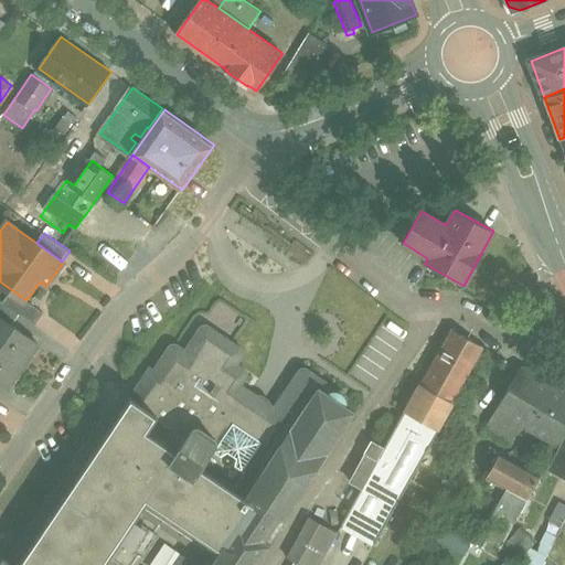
[(45,312),(27,300),(12,290),(4,301),(21,315),(36,324),(45,312)]
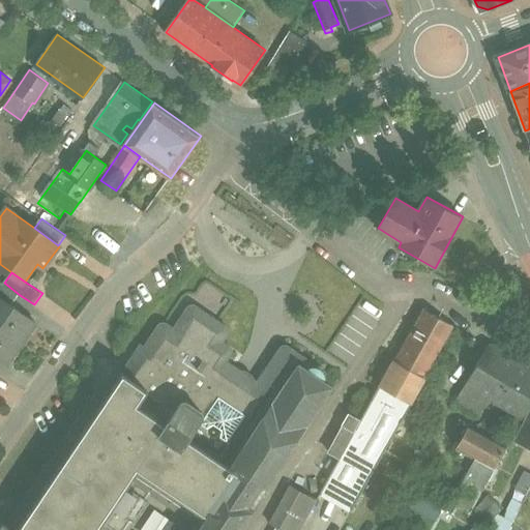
[(4,283),(0,280),(0,297),(11,305),(12,304),(20,295),(4,283)]
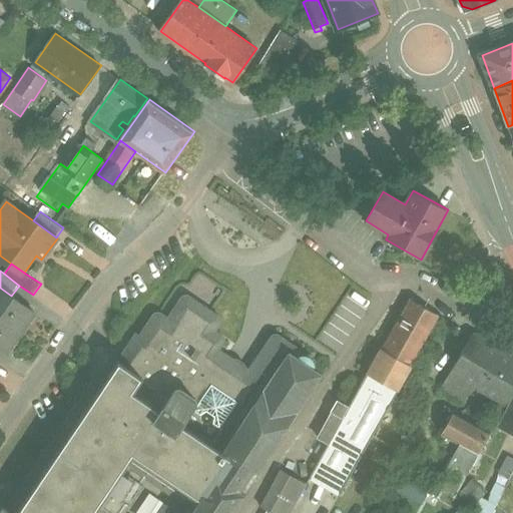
[(11,296),(0,288),(0,316),(22,333),(36,313),(12,295),(11,296)]
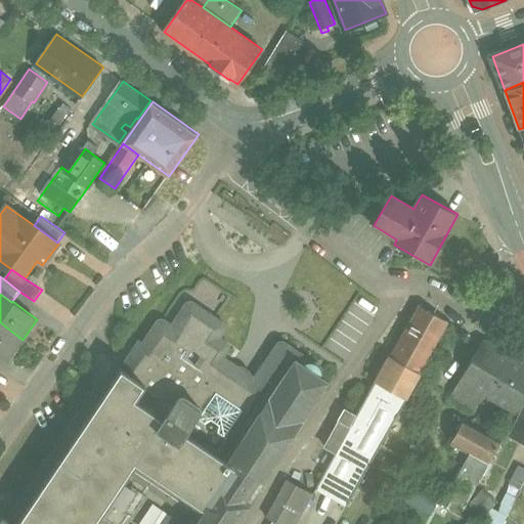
[(187,303),(173,324),(165,319),(164,319),(163,319),(161,319),(159,320),(143,343),(140,341),(122,367),(118,364),(14,518),(23,523),(101,523),(116,504),(131,514),(145,492),(145,491),(130,482),(134,476),(148,486),(148,485),(195,517),(195,518),(194,521),(192,523),(235,523),(249,505),(244,500),(259,477),(262,479),(328,382),(321,377),(322,375),(322,372),(322,369),(321,366),(319,365),(285,341),(282,341),(280,342),(279,343),(253,382),(251,381),(250,377),(249,374),(246,372),(242,369),(238,368),(234,369),(232,368),(233,367),(234,365),(233,362),(232,361),(224,356),(229,349),(230,347),(230,346),(229,343),(221,337),(225,330),(226,329),(226,326),(226,325),(225,323),(224,322),(193,301),(191,301),(188,302),(187,303)]
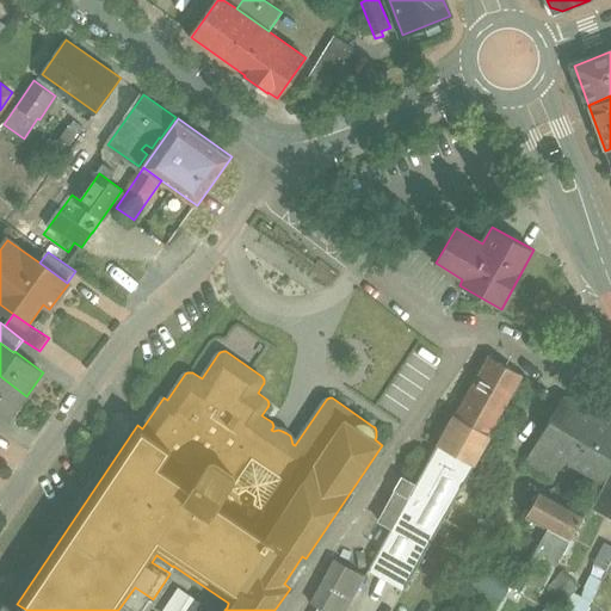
[(523,375),(489,356),(456,417),(491,436),(523,375)]
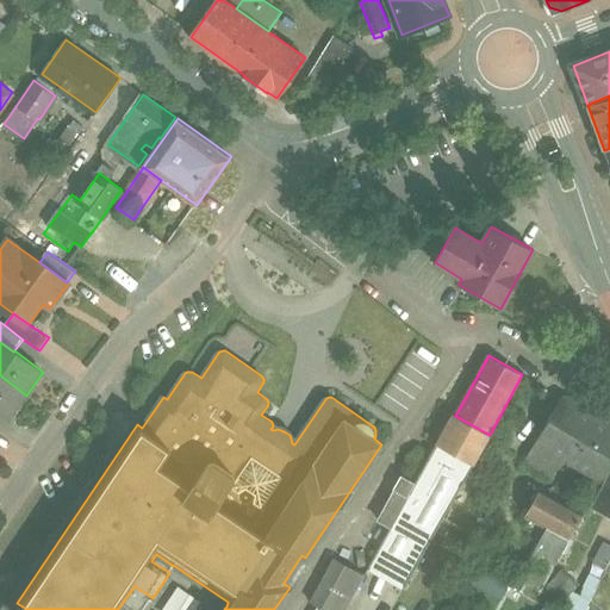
[(26,396),(0,375),(0,411),(10,418),(26,396)]
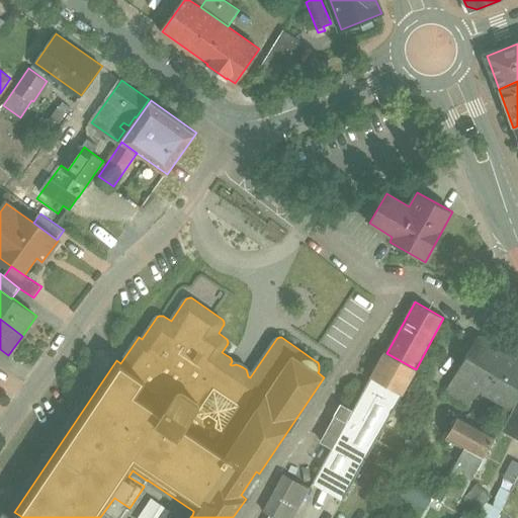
[(517,361),(479,339),(457,375),(480,389),(512,408),(517,397),(517,361)]
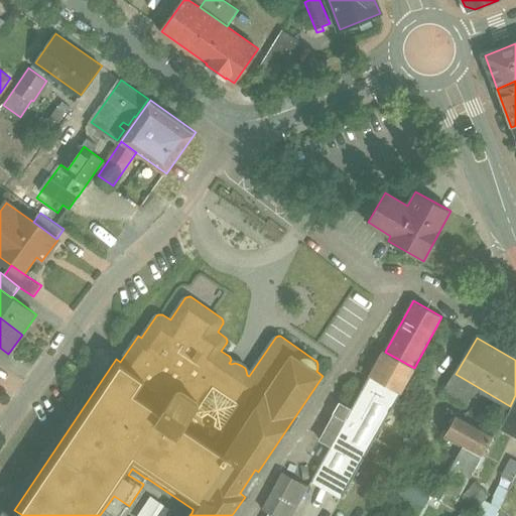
[(414,368),(385,352),(371,376),(379,380),(360,413),(352,409),(346,418),(332,444),(309,486),(332,497),(364,439),(373,443),(414,368)]
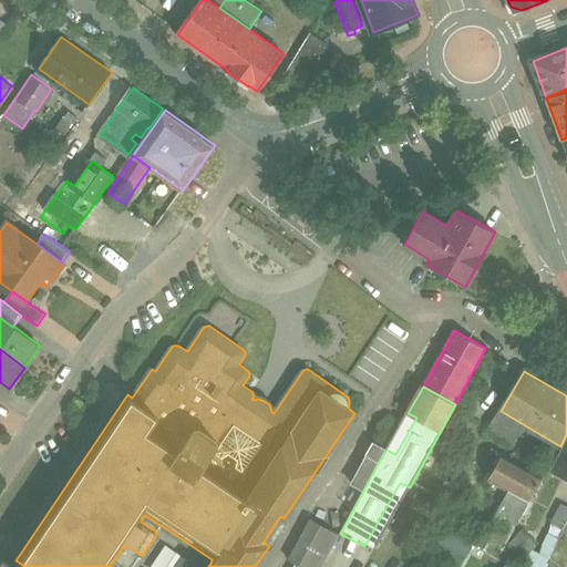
[(525,425),(501,411),(492,425),(515,440),(525,425)]
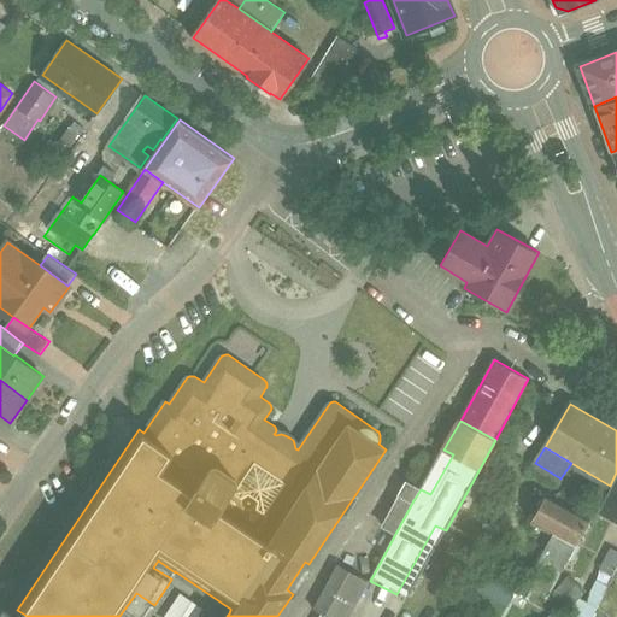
[(616,477),(600,512),(616,519),(616,477)]
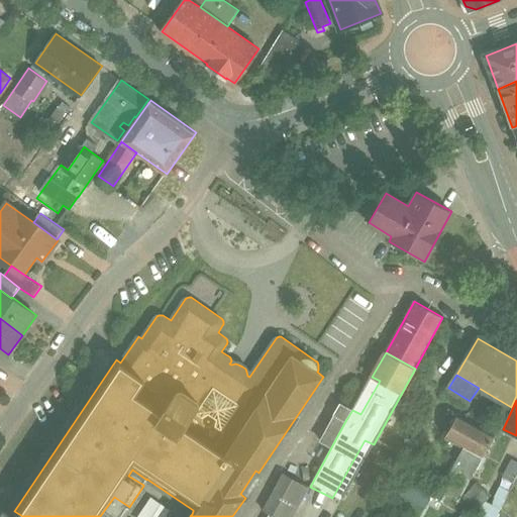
[(340,403),(336,413),(337,414),(323,440),(332,445),(346,419),(345,418),(350,409),(348,408),(349,407),(340,403)]
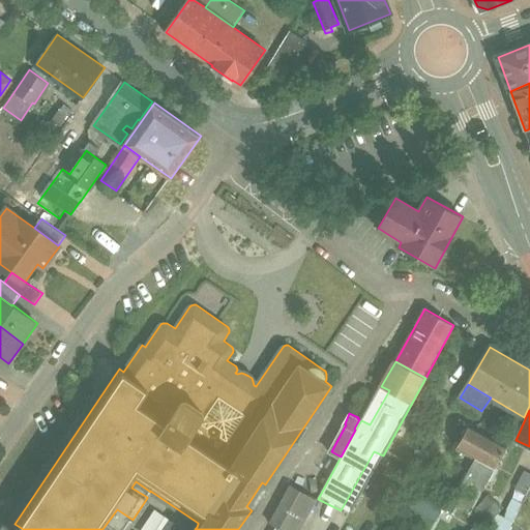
[(508,445),(470,424),(457,448),(477,460),(495,469),(508,445)]
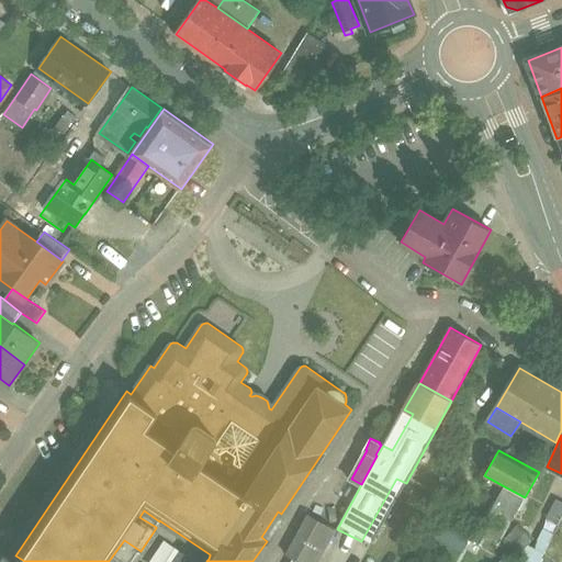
[(506,487),(487,521),(485,519),(479,532),(499,543),(525,497),(506,487)]
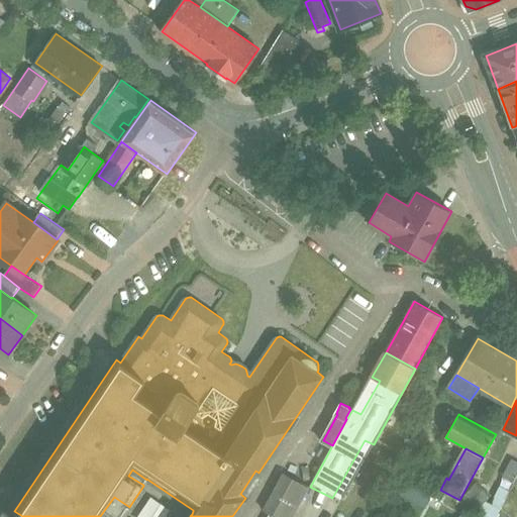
[(514,483),(516,477),(516,462),(511,459),(502,477),(514,483)]
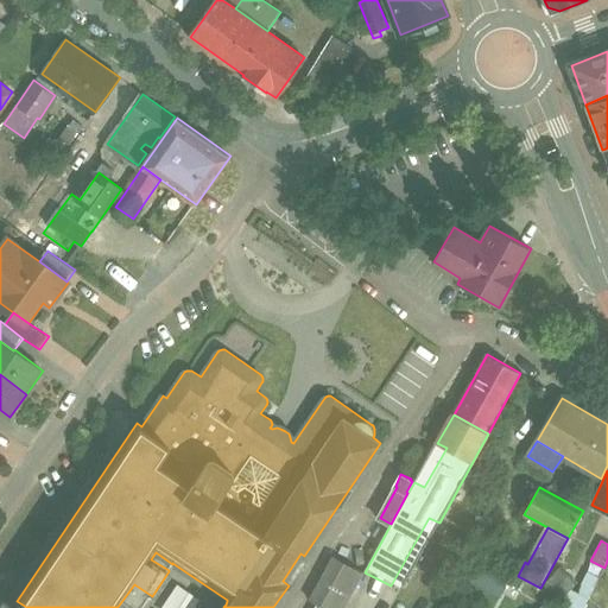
[(323,607),(346,607),(365,572),(336,558),(311,601),(323,607)]
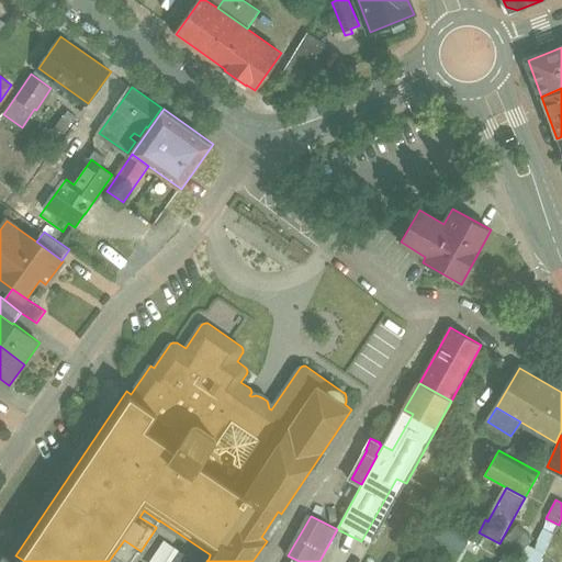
[(555,530),(544,553),(555,559),(561,546),(561,518),(559,525),(555,530)]
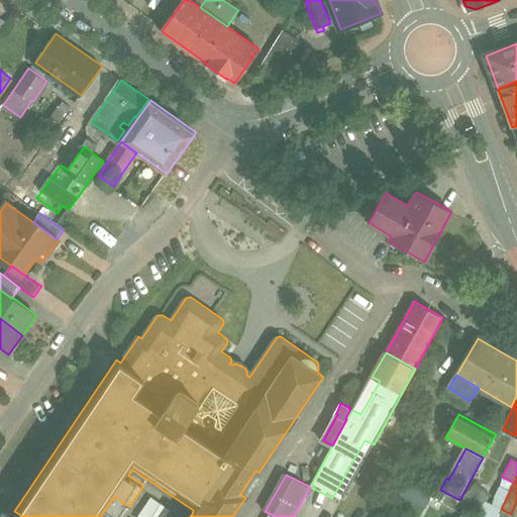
[(511,488),(502,484),(491,504),(501,509),(511,488)]
